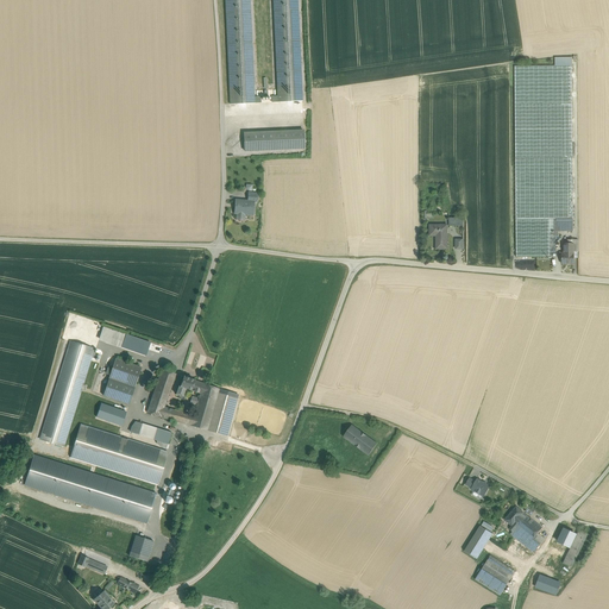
[(250,0),(225,0),(230,105),(255,104),(250,0)]
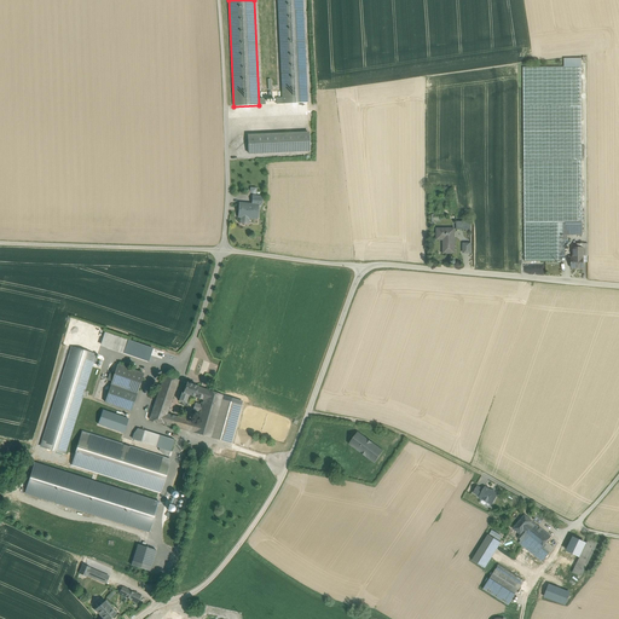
[(302,0),(277,0),(282,104),(307,103),(302,0)]
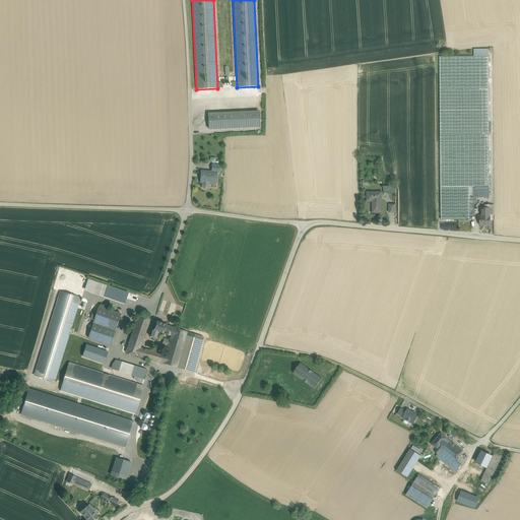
[(489,59),(440,59),(440,135),(489,134),(489,59)]
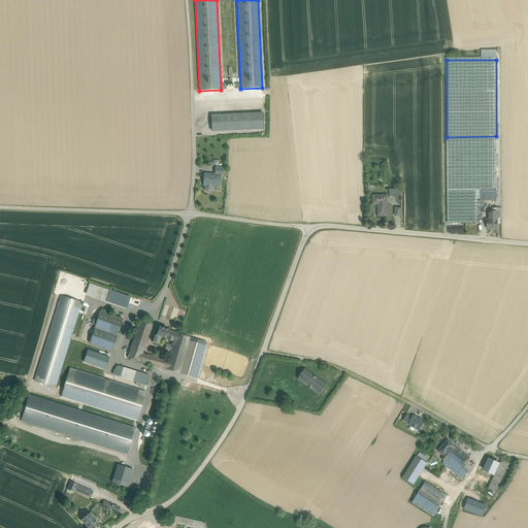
[(263,113),(211,116),(211,132),(264,130),(263,113)]
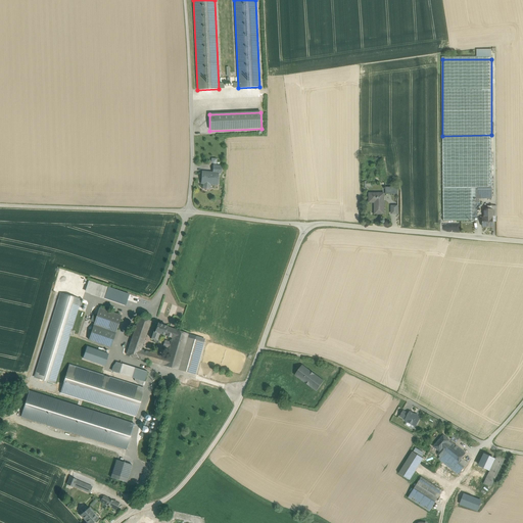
[(491,135),(442,136),(443,188),(492,187),(491,135)]
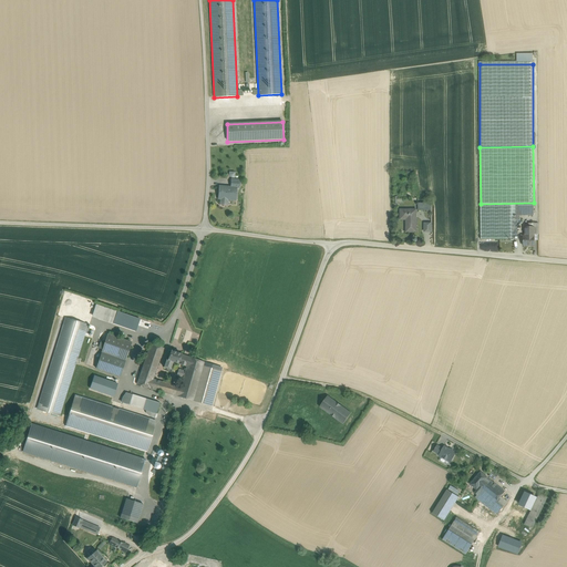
[(237,188),(219,186),(217,200),(236,203),(237,188)]
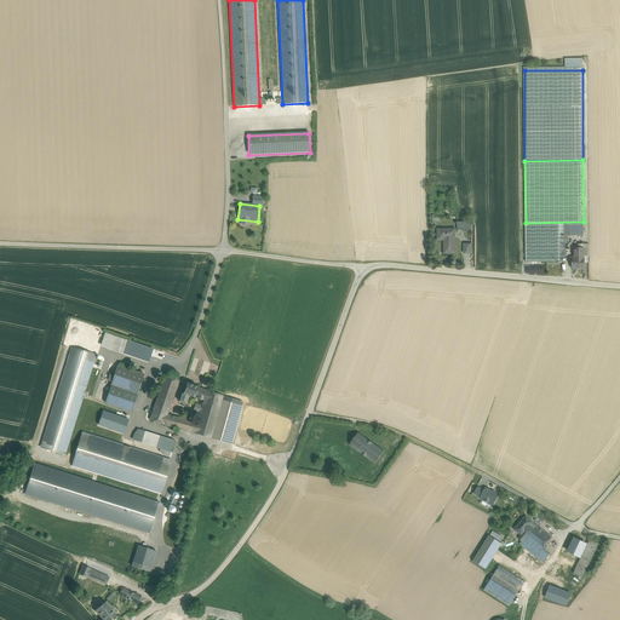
[(584,224),(524,224),(524,236),(584,235),(584,224)]
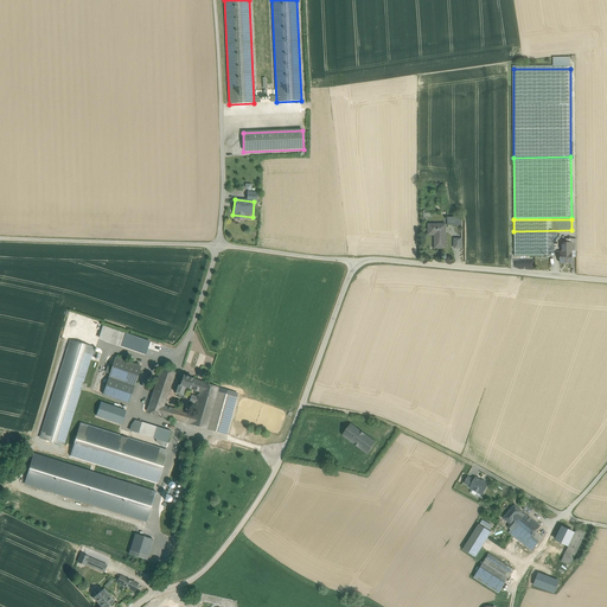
[(446,224),(428,224),(428,235),(435,235),(435,248),(446,248),(446,224)]
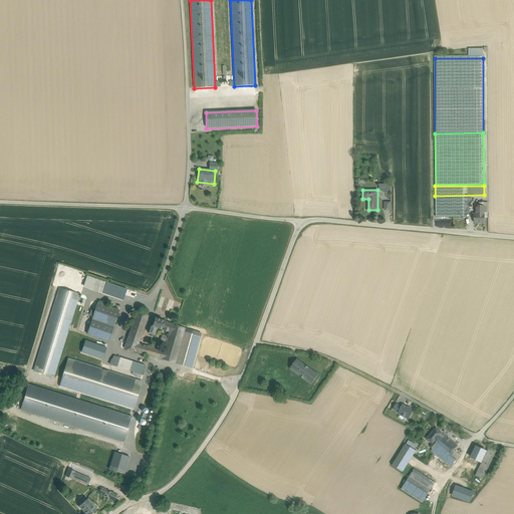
[(466,197),(435,197),(435,215),(469,214),(469,199),(469,197),(468,197),(468,196),(466,196),(466,197)]
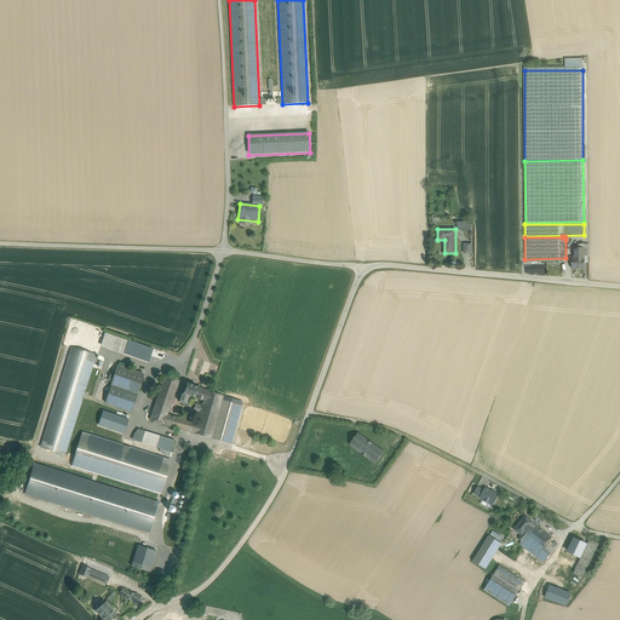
[(578,258),(572,258),(572,269),(584,269),(584,258),(578,258)]
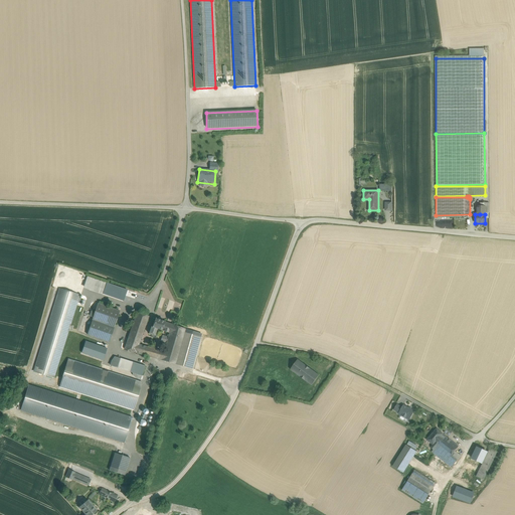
[(106,283),(87,277),(83,287),(103,293),(106,283)]
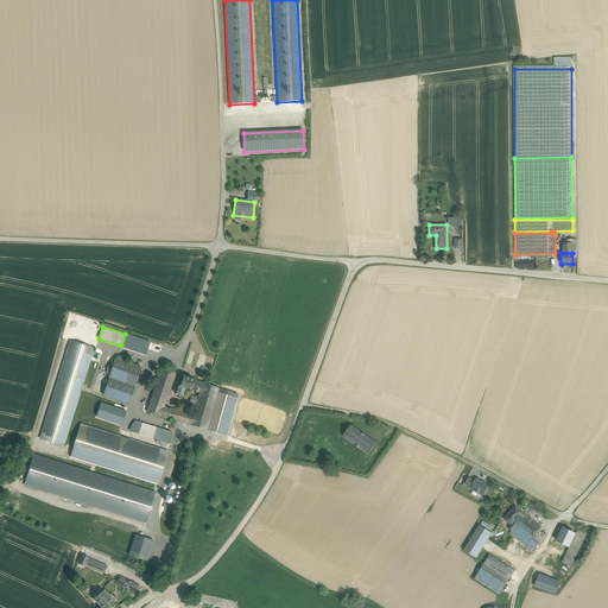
[(125,334),(121,347),(146,355),(150,341),(125,334)]
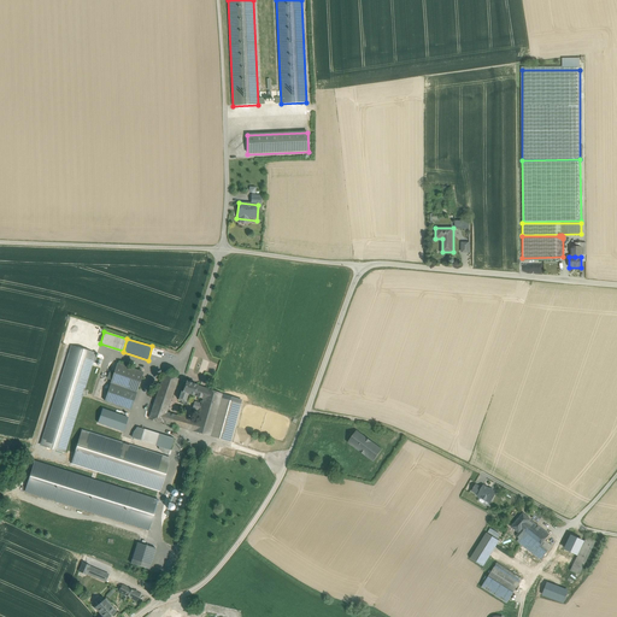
[(94,353),(72,346),(41,445),(64,452),(82,395),(86,397),(87,391),(83,389),(94,353)]
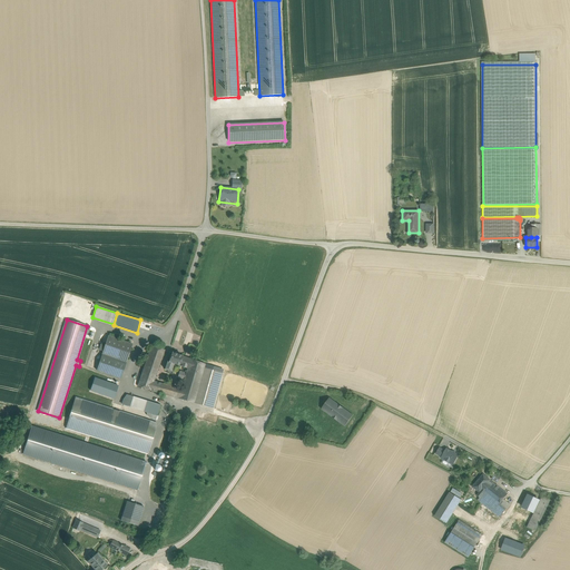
[(133,344),(108,336),(97,370),(120,379),(133,344)]
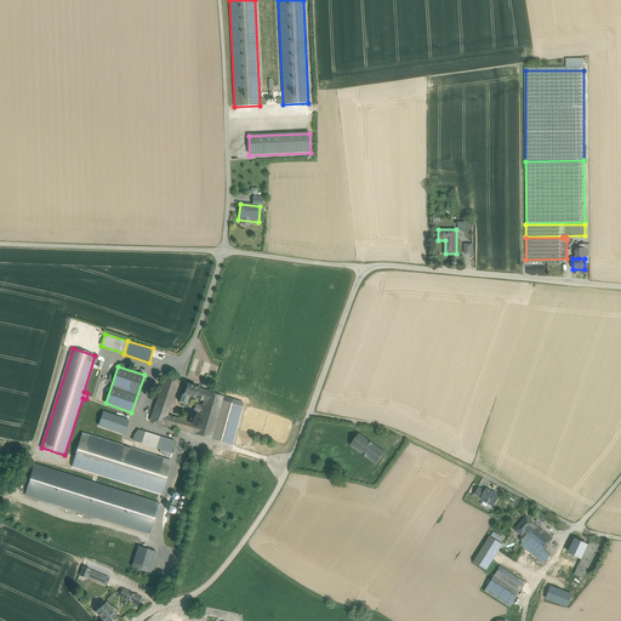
[(165,376),(149,421),(164,426),(165,422),(167,415),(180,381),(165,376)]
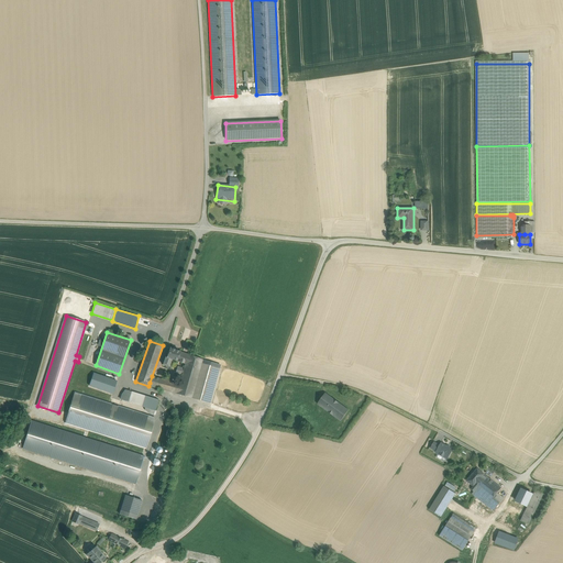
[(188,354),(170,349),(167,357),(165,357),(163,365),(168,367),(172,360),(185,364),(188,354)]
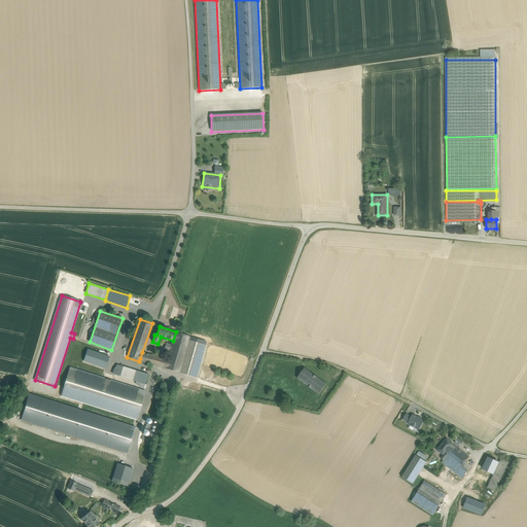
[(168,359),(165,369),(179,373),(188,340),(189,337),(176,331),(173,341),(168,359)]
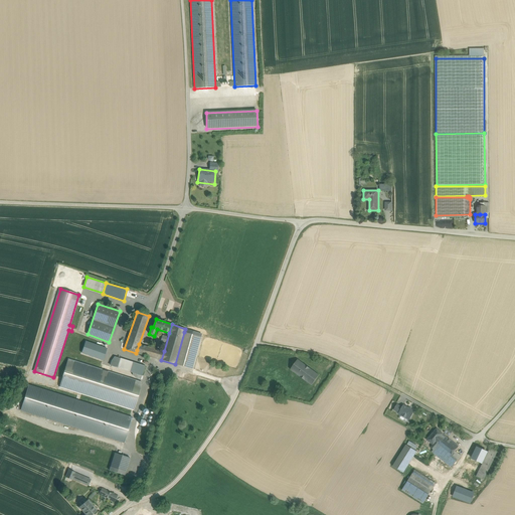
[(184,332),(175,364),(183,366),(192,334),(184,332)]
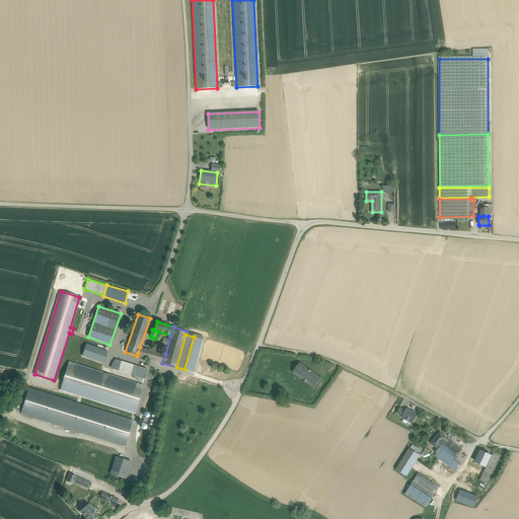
[(109,355),(90,349),(87,357),(106,363),(109,355)]
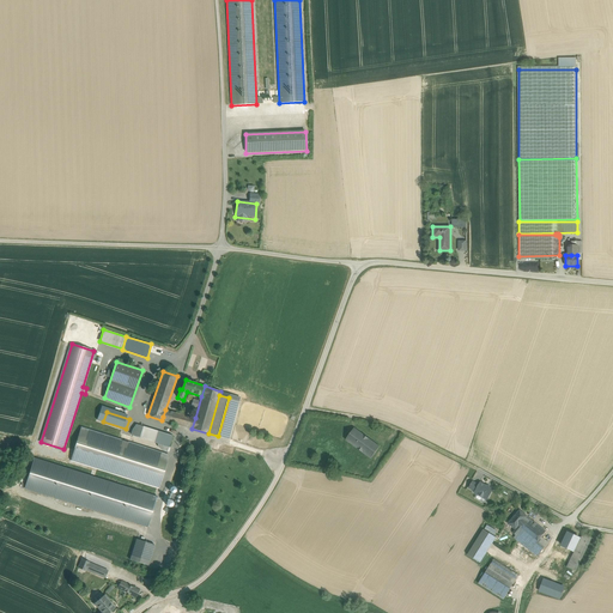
[(190,417),(174,413),(173,419),(171,423),(187,428),(190,417)]
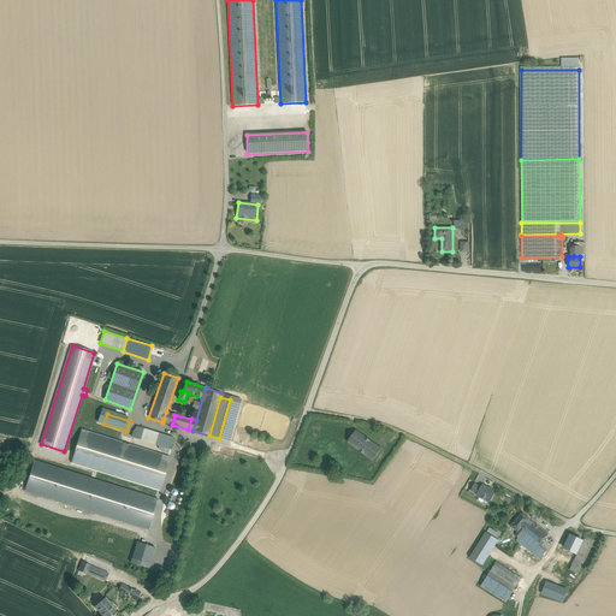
[(144,428),(137,426),(134,438),(141,440),(144,428)]
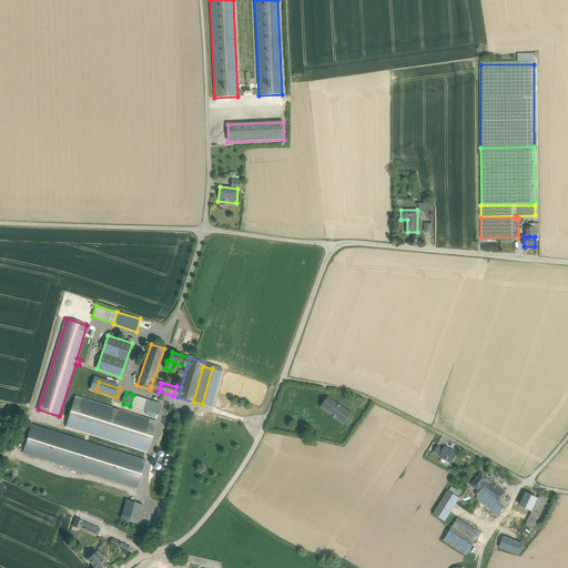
[(153,402),(133,395),(130,406),(146,412),(150,413),(153,402)]
